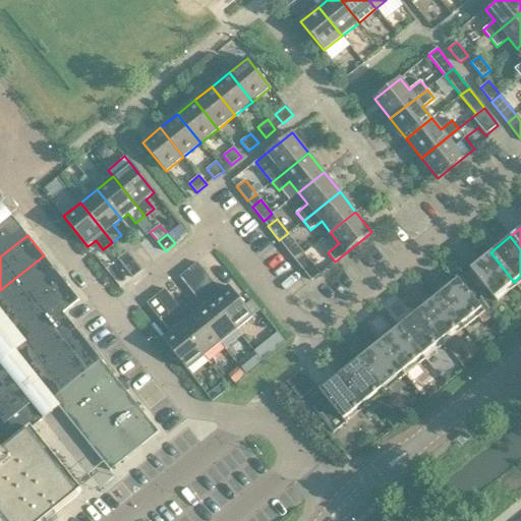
[(284,245),(295,259),(303,253),(292,239),(284,245)]
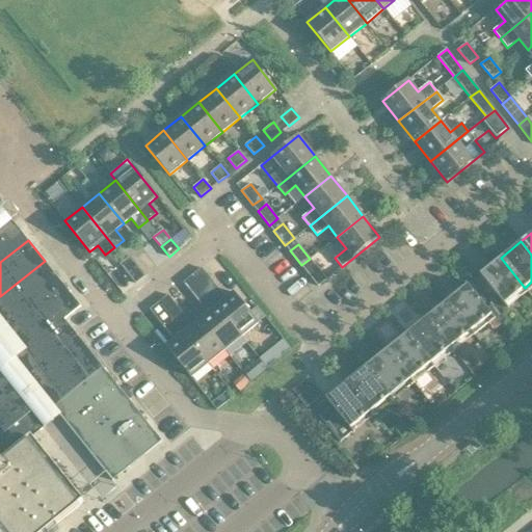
[(128,273),(137,266),(130,256),(120,264),(128,273)]
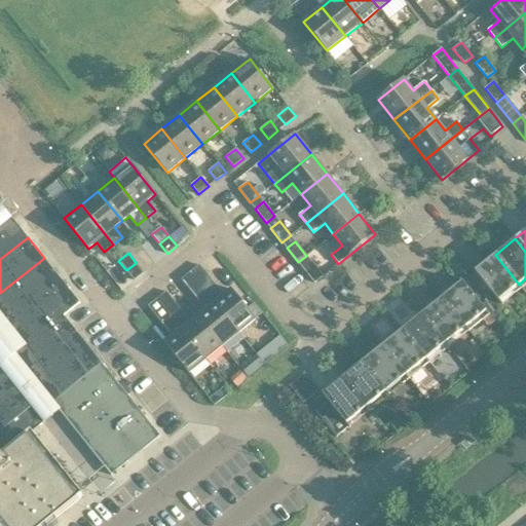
[(519,285),(495,255),(475,271),(498,301),(519,285)]
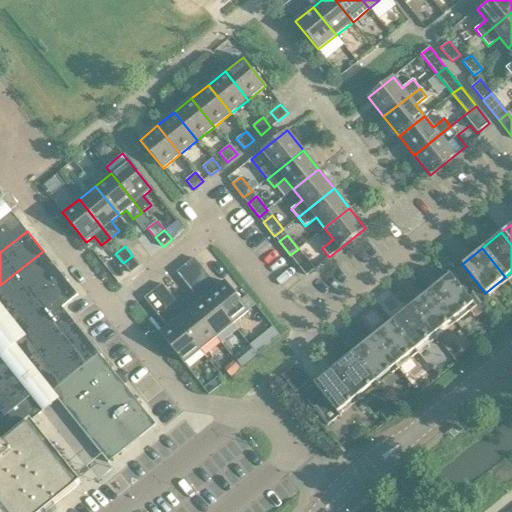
[(55,266),(43,251),(0,285),(0,295),(7,305),(55,266)]
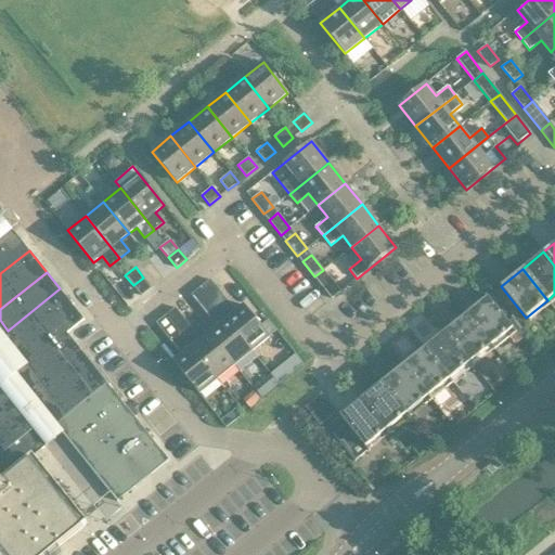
[(328,276),(320,283),(332,298),(340,291),(328,276)]
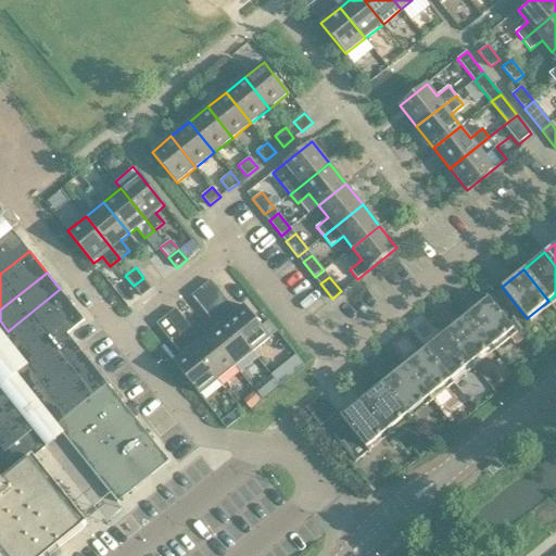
[(152,288),(143,278),(134,286),(141,297),(152,288)]
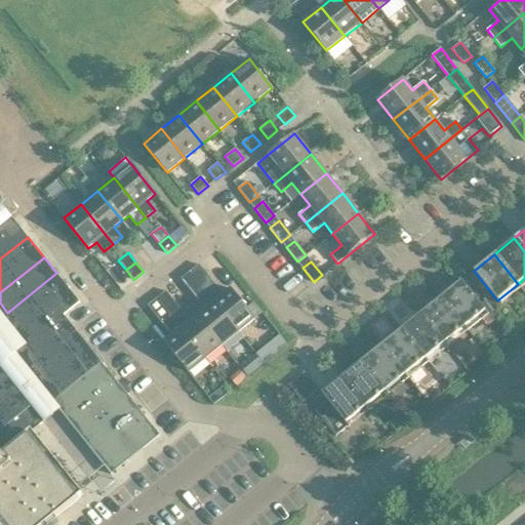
[(223,294),(199,265),(189,272),(238,332),(255,318),(231,288),(223,294)]
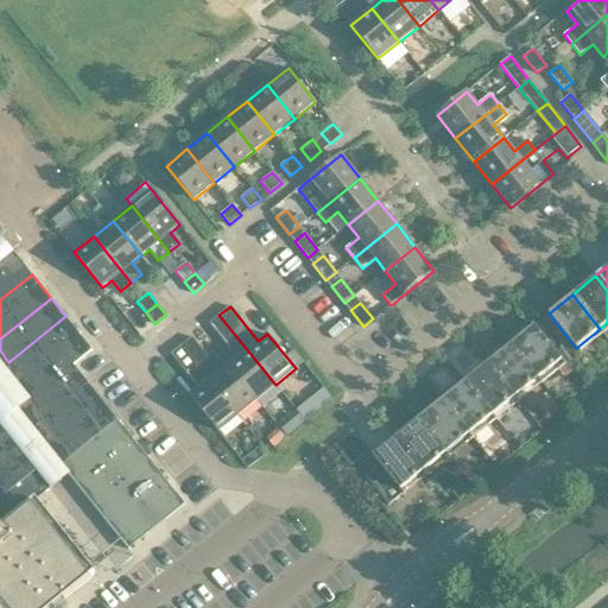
[(276,385),(219,315),(209,323),(238,358),(228,366),(257,400),(276,385)]
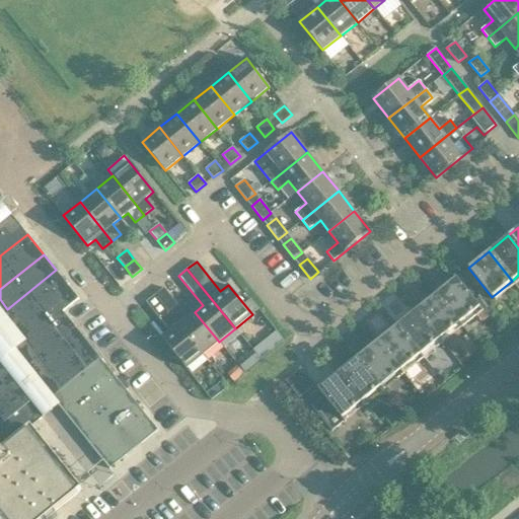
[(56,270),(7,309),(19,324),(68,285),(56,270)]
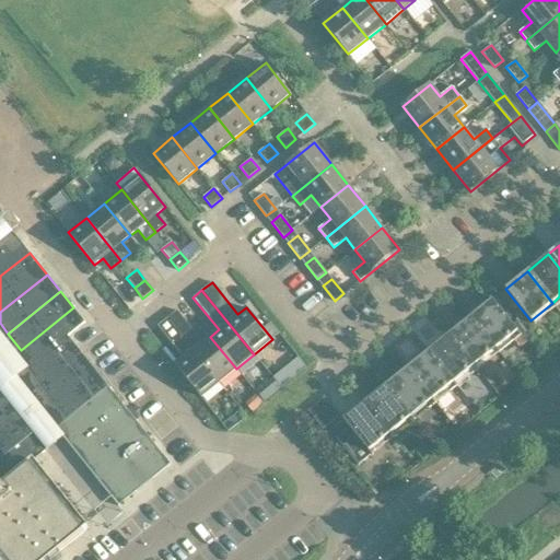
[(492,300),(470,317),(497,348),(517,331),(492,300)]
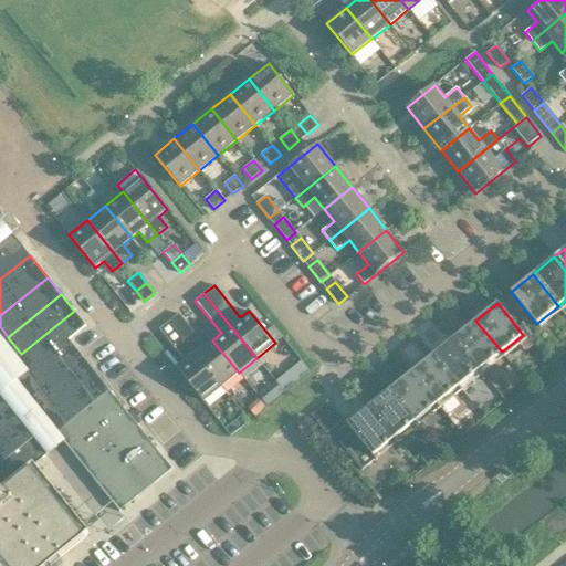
[(86,326),(74,311),(21,354),(46,385),(82,356),(69,339),(86,326)]
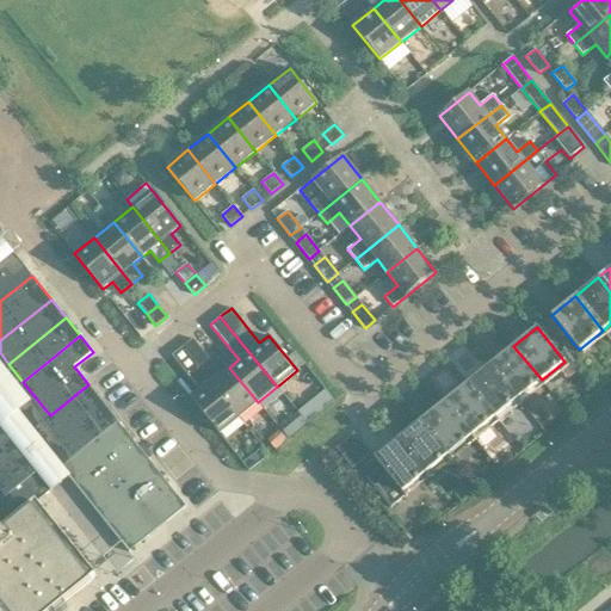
[(192,339),(181,347),(239,418),(258,402),(229,368),(221,374),(192,339)]
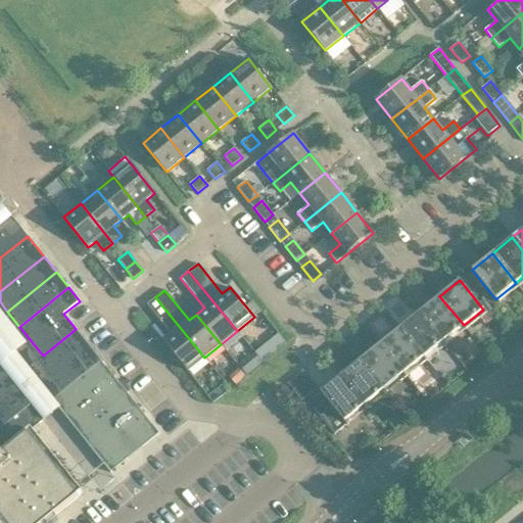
[(464,325),(439,296),(420,313),(443,341),(464,325)]
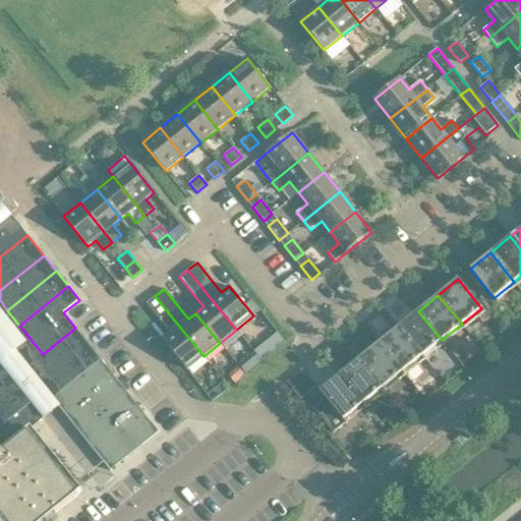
[(155,296),(147,303),(171,333),(163,340),(187,369),(204,356),(155,296)]
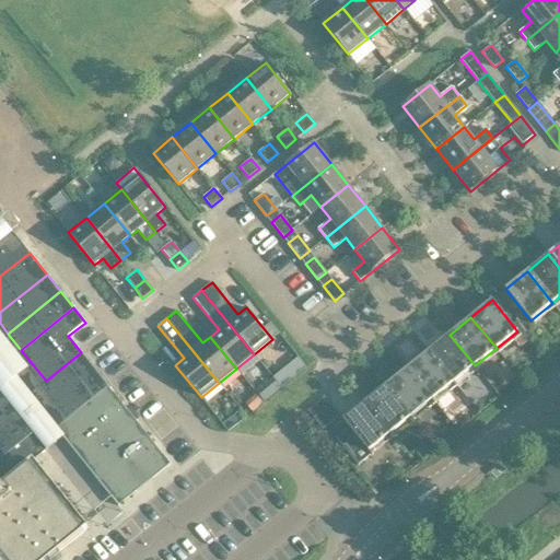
[(450,335),(429,351),(454,383),(475,365),(450,335)]
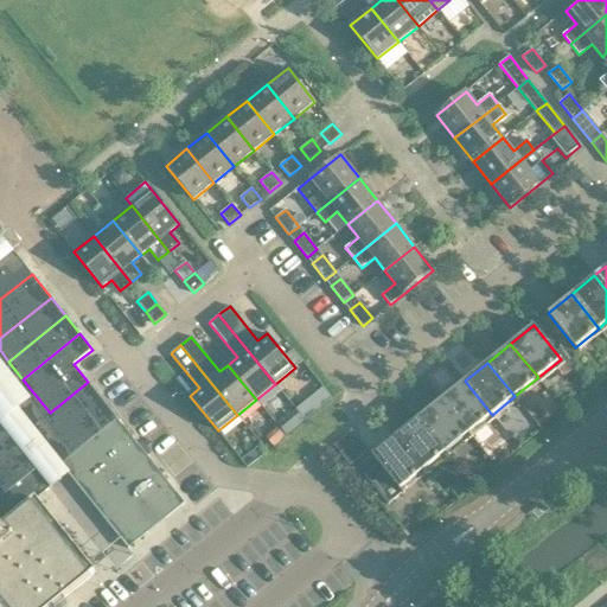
[(465,381),(441,400),(468,434),(492,415),(465,381)]
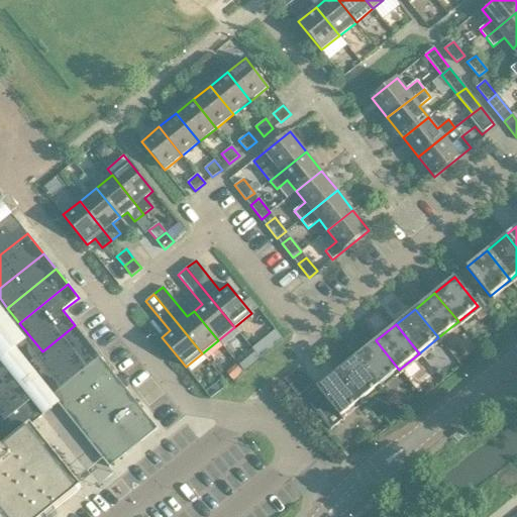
[(75,325),(42,351),(26,364),(53,396),(100,357),(75,325)]
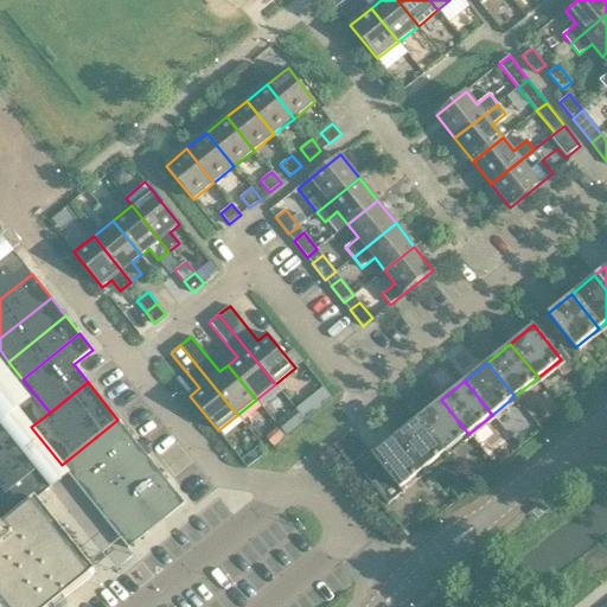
[(441,400),(419,417),(446,452),(468,434),(441,400)]
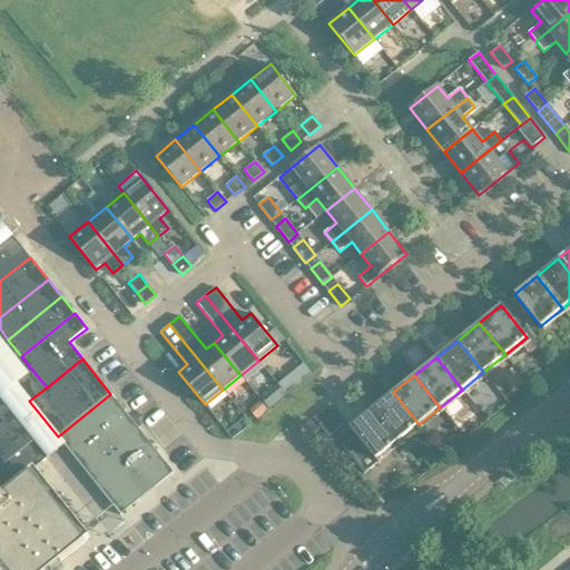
[(393,392),(372,410),(397,442),(419,424),(393,392)]
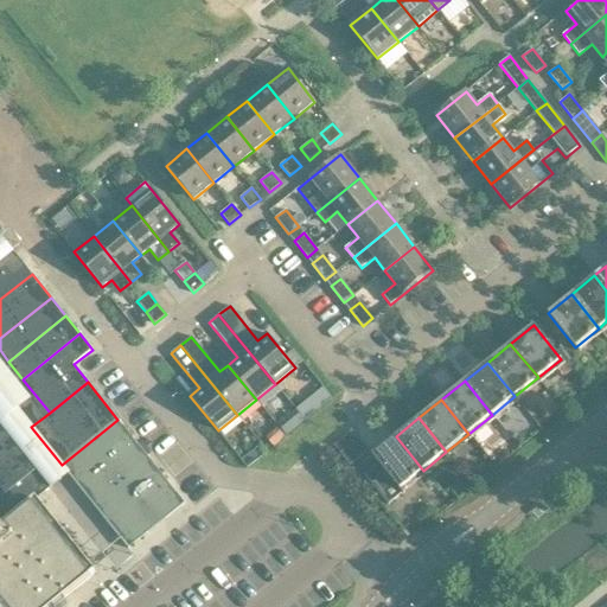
[(117,420),(62,465),(68,474),(69,473),(128,548),(185,503),(136,443),(117,420)]
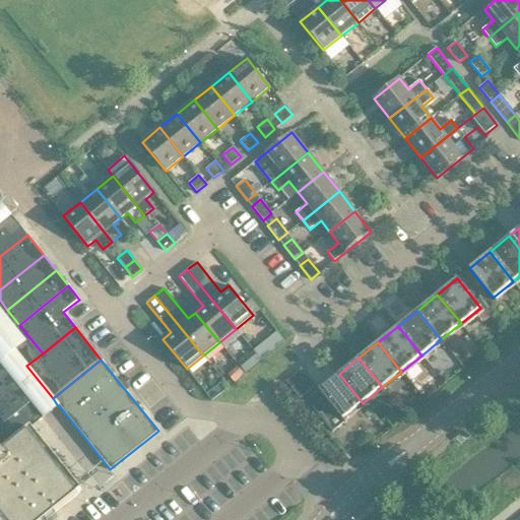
[(0,361),(0,426),(31,401),(0,361)]
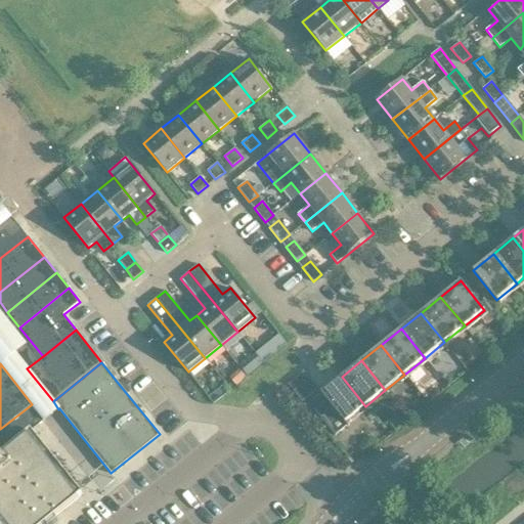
[(321,393),(329,401),(315,411),(330,429),(342,419),(345,422),(365,406),(342,377),(321,393)]
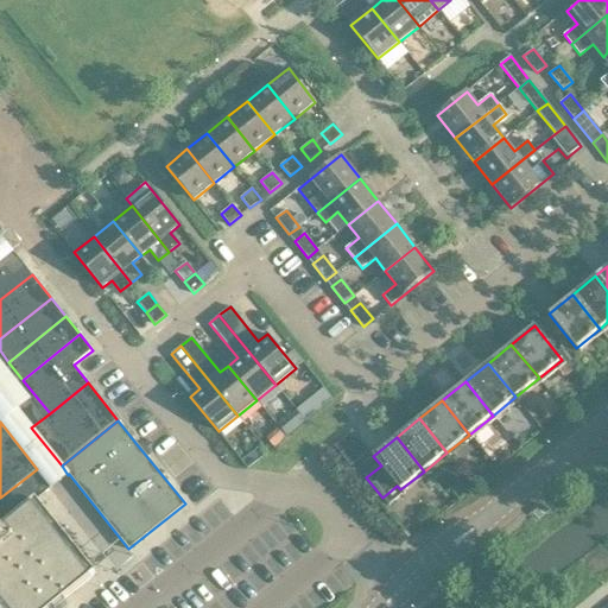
[(0,605),(2,607),(52,607),(92,577),(90,577),(93,575),(33,501),(4,525),(0,521),(0,605)]
